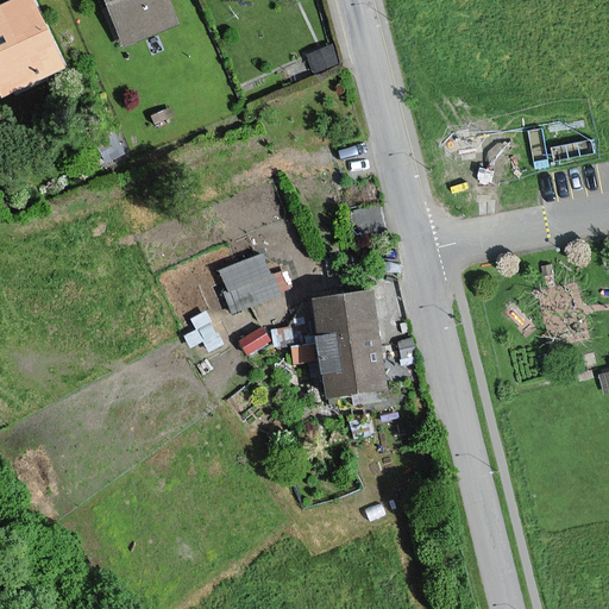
[(66,67),(33,0),(11,0),(0,5),(0,89),(2,95),(66,67)]
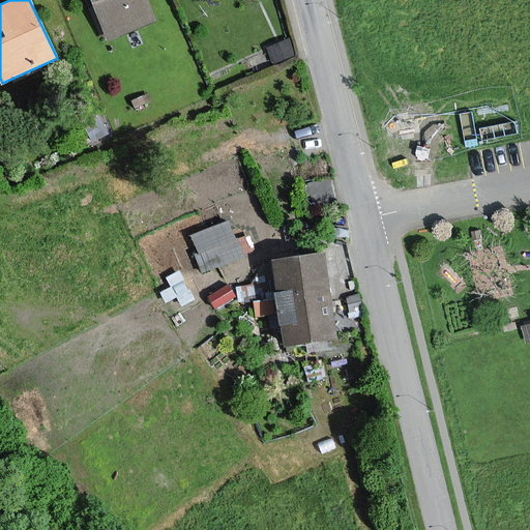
[(145,0),(86,0),(105,42),(154,22),(145,0)]
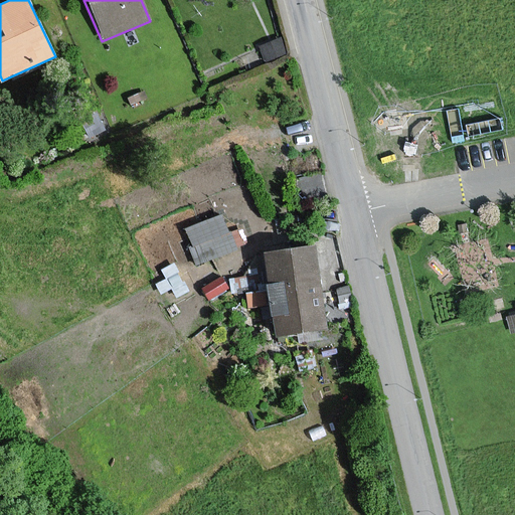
[(287,51),(281,38),(262,46),(267,60),(287,51)]
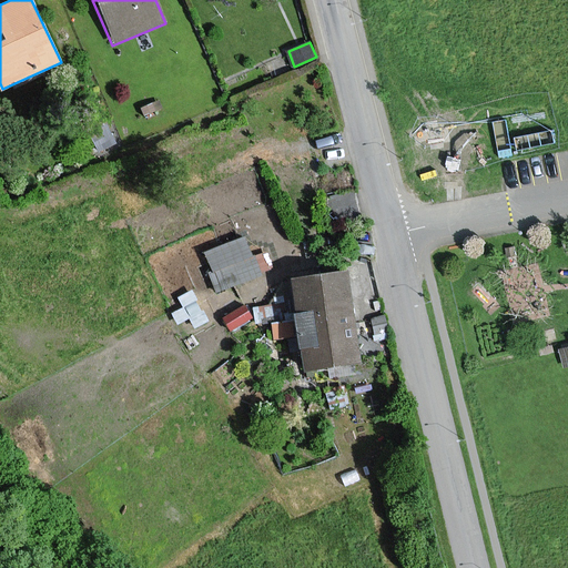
[(115,143),(108,125),(92,133),(100,150),(115,143)]
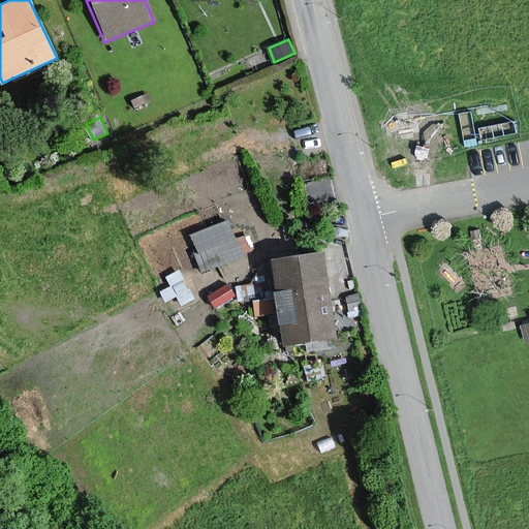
[(236,240),(228,221),(193,235),(207,270),(244,255),(243,252),(253,248),(248,235),(236,240)]
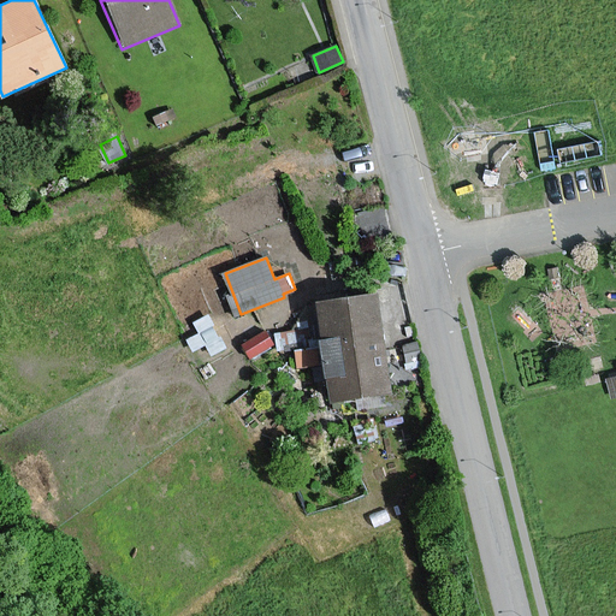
[(391,390),(389,365),(381,295),(320,301),(331,397),(391,390)]
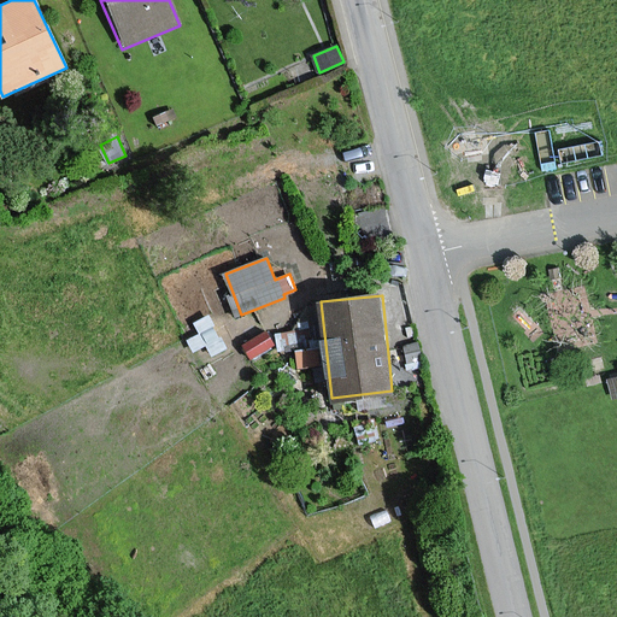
[(275,344),(266,331),(244,346),(252,358),(275,344)]
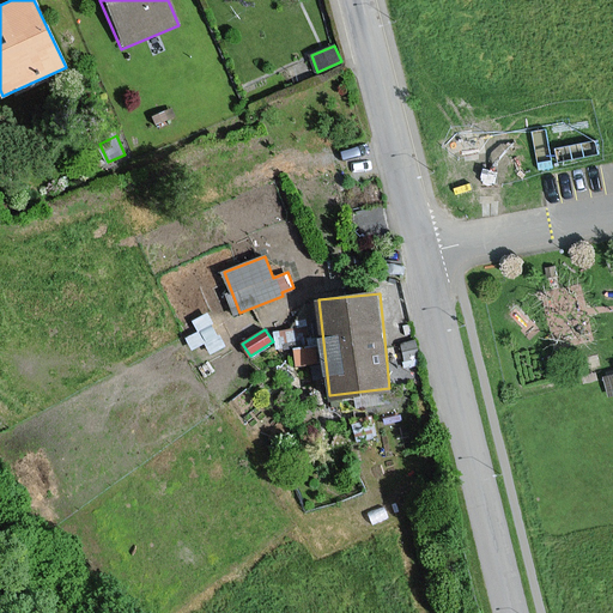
[(317,363),(315,347),(296,350),(298,365),(317,363)]
